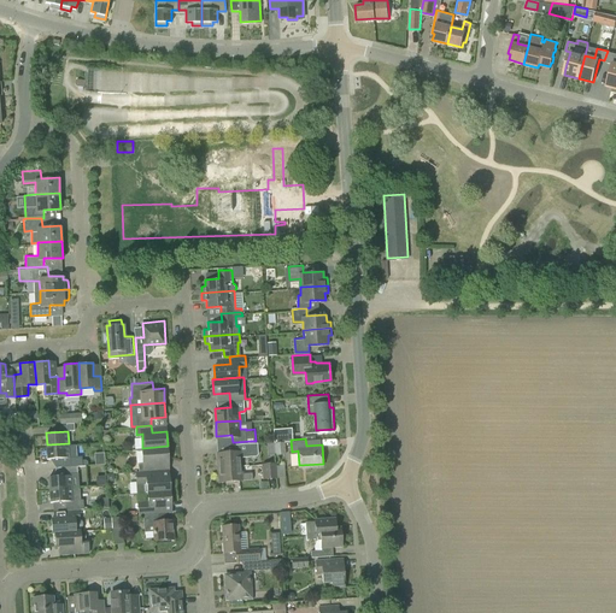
[(275,441),(275,453),(286,452),(286,440),(275,441)]
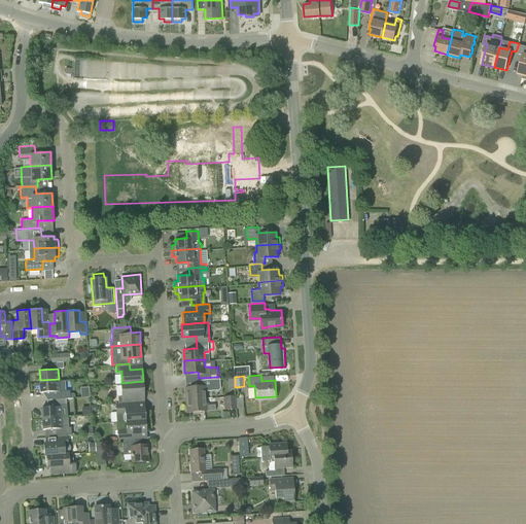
[(186,397),(207,396),(206,389),(219,388),(220,386),(220,377),(216,377),(214,377),(201,378),(202,384),(185,385),(186,397)]
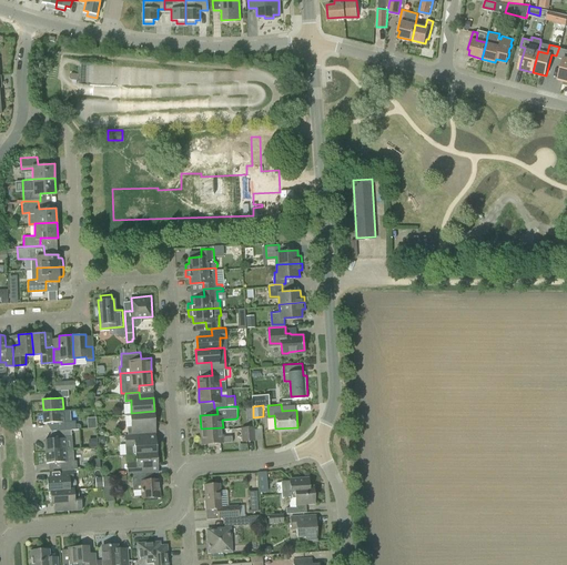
[(64,429),(76,427),(82,426),(81,424),(79,422),(77,422),(77,419),(71,419),(70,409),(63,409),(43,410),(43,422),(63,420),(64,429)]
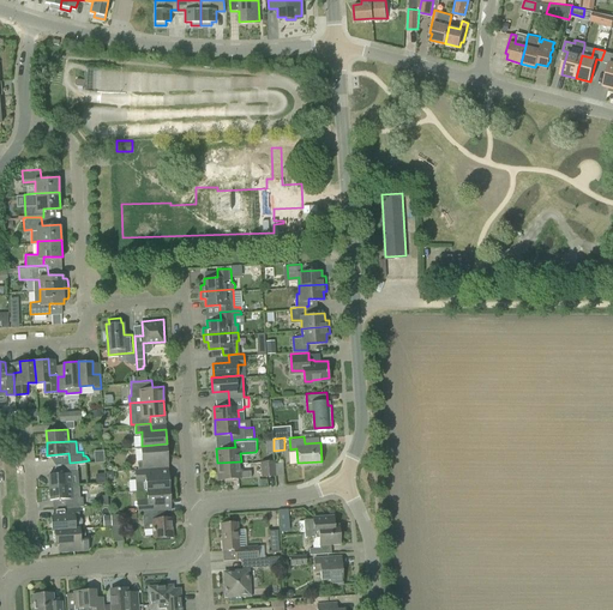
[(139,467),(152,466),(154,466),(154,459),(168,458),(167,444),(142,446),(143,459),(138,459),(139,467)]
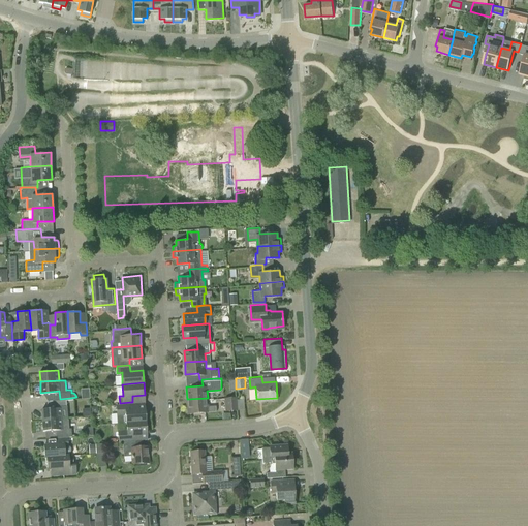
[(208,398),(187,399),(188,411),(208,410),(217,409),(217,404),(208,404),(208,398)]
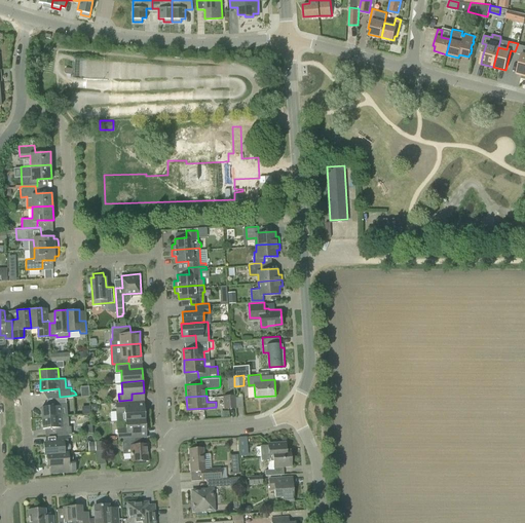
[(130,400),(119,401),(116,401),(117,412),(118,412),(119,419),(126,418),(146,417),(145,405),(130,406),(130,400)]
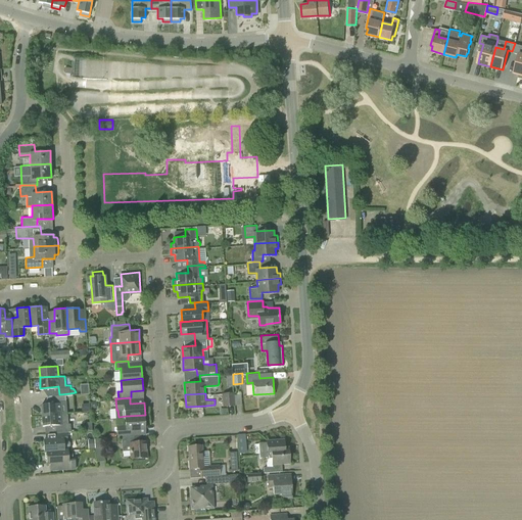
[(60,413),(60,412),(59,402),(41,404),(42,414),(60,413)]
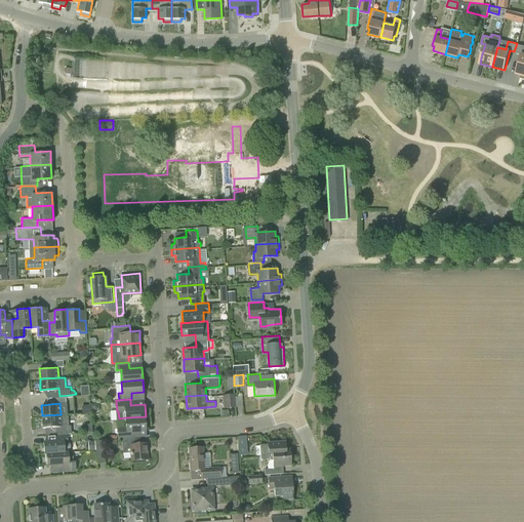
[(56,433),(67,432),(72,432),(72,424),(69,424),(68,413),(61,413),(61,414),(42,415),(43,427),(55,426),(56,432),(56,433)]
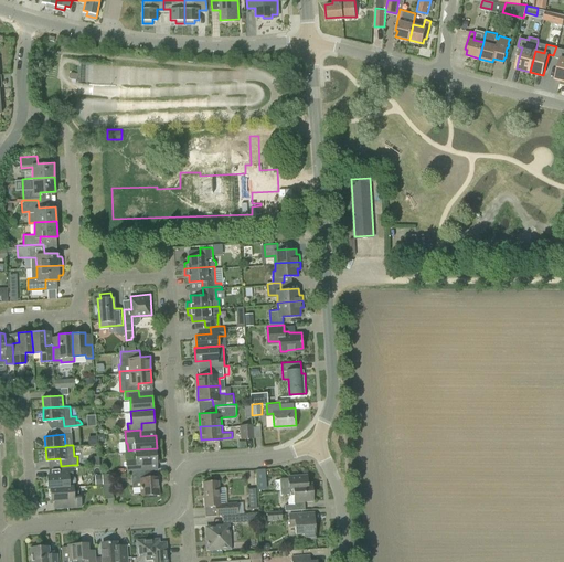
[(157,448),(136,449),(136,457),(127,458),(128,470),(142,469),(142,463),(157,462),(157,448)]
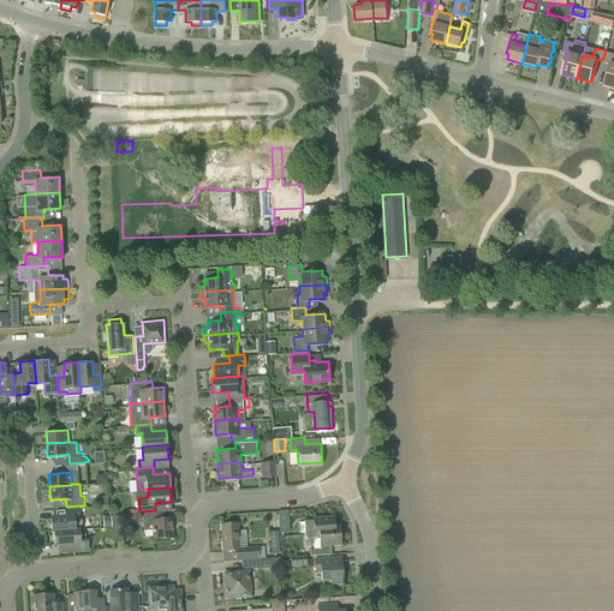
[(53,529),(81,527),(79,527),(83,522),(83,517),(79,514),(78,505),(66,507),(66,514),(55,515),(52,515),(53,529)]
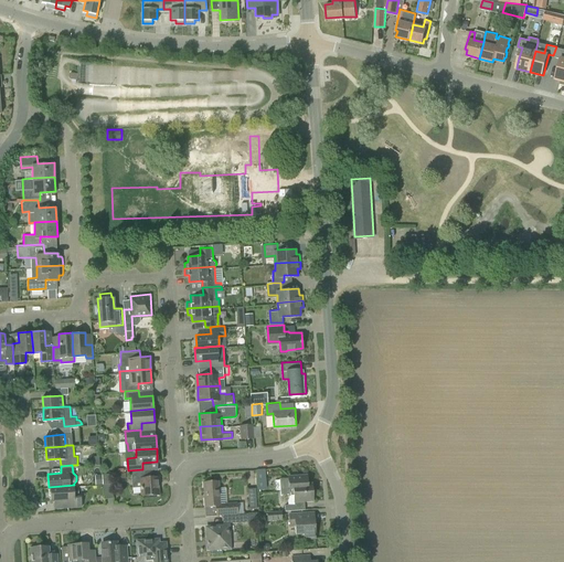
[(267,466),(257,467),(258,487),(268,487),(267,466)]
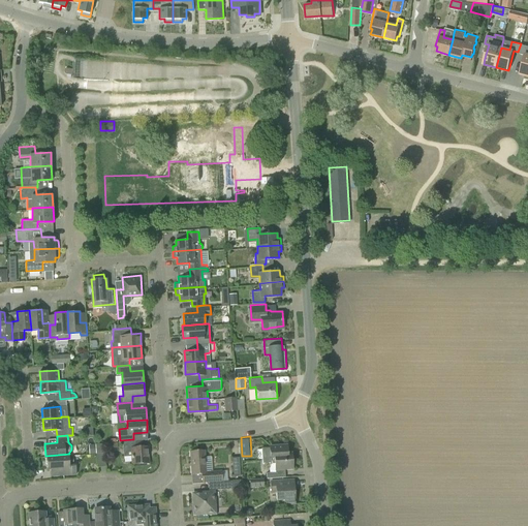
[(137,445),(137,439),(123,440),(124,450),(132,449),(133,462),(149,461),(148,444),(137,445)]
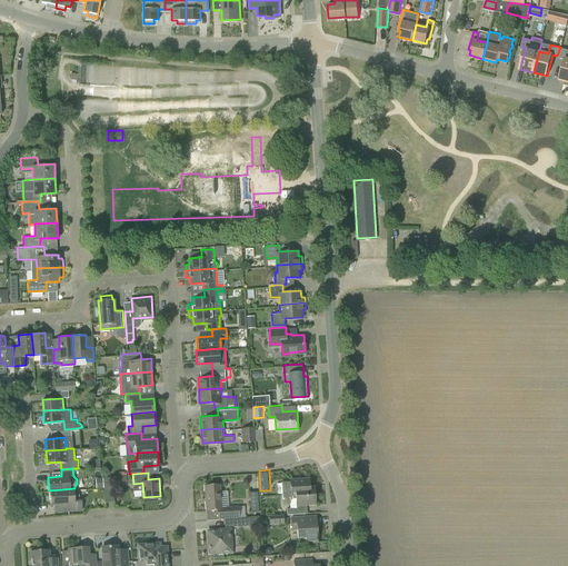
[(106,499),(116,499),(113,475),(105,476),(106,499)]
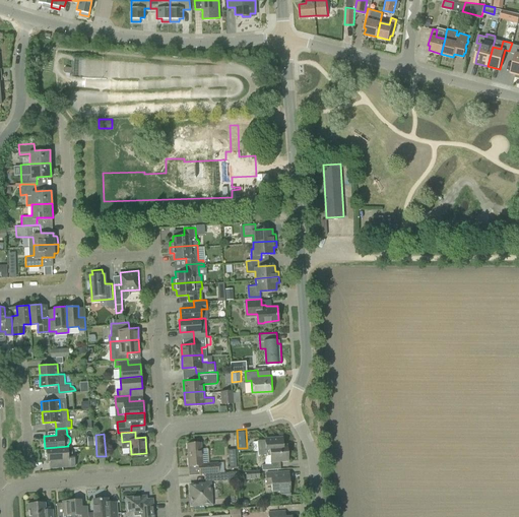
[(271,460),(280,459),(288,458),(287,446),(283,446),(283,435),(266,436),(267,453),(271,453),(271,460)]
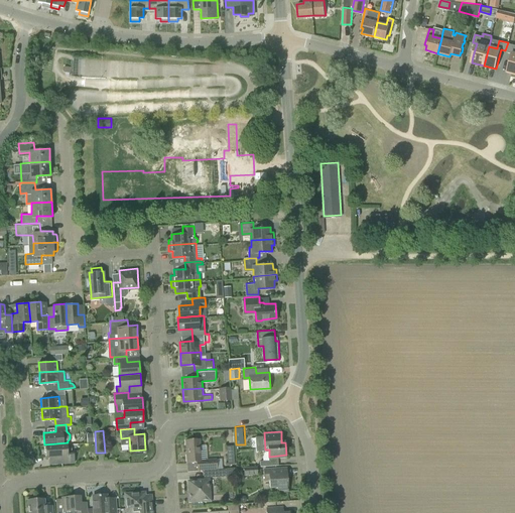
[(198,469),(204,469),(218,468),(217,457),(202,458),(201,437),(186,438),(187,461),(198,460),(198,469)]
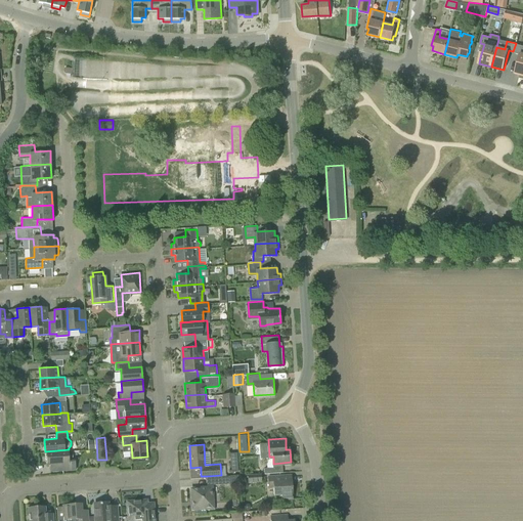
[(73,449),(69,449),(45,451),(47,451),(48,464),(60,463),(61,469),(76,468),(76,461),(74,461),(73,449)]
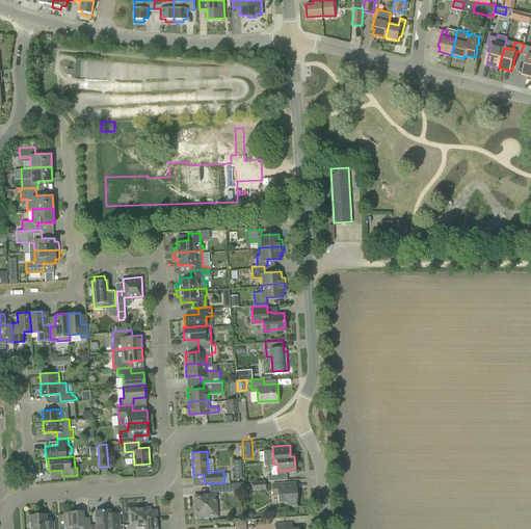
[(234,458),(236,477),(242,477),(241,457),(234,458)]
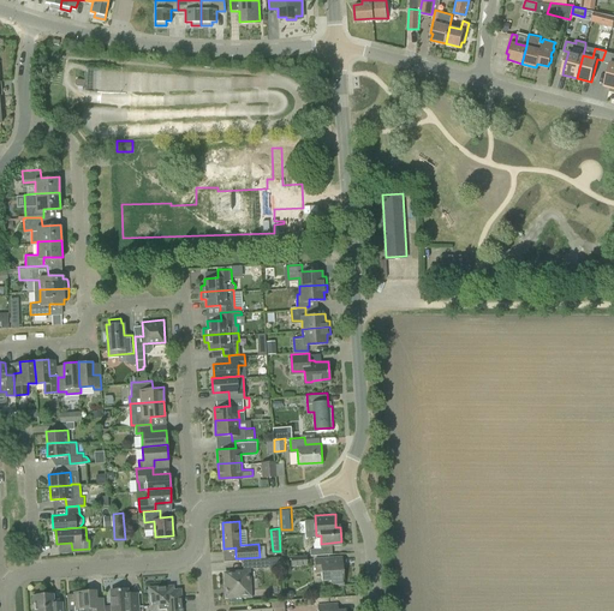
[(292,564),(308,563),(307,553),(291,555),(292,564)]
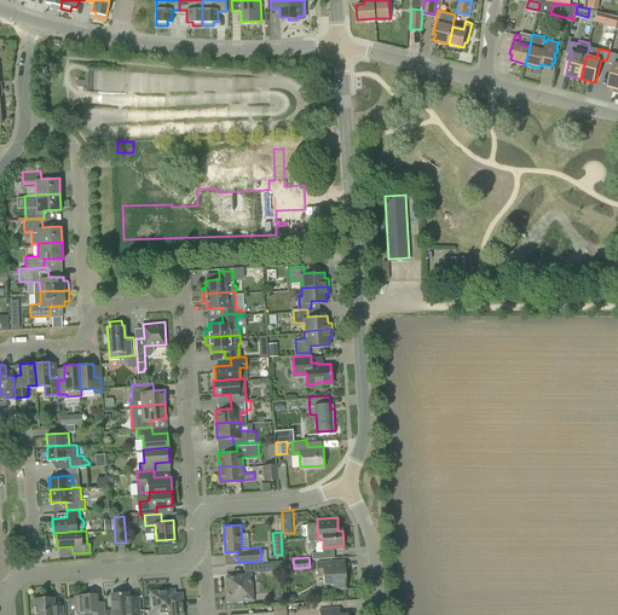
[(333,566),(333,558),(317,560),(318,574),(324,574),(325,582),(333,581),(333,587),(346,586),(345,566),(333,566)]
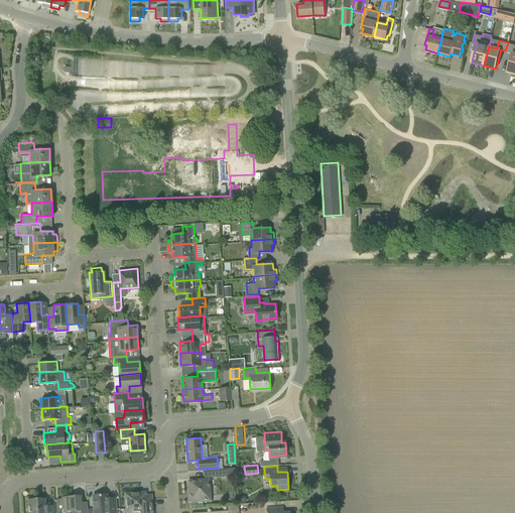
[(218,468),(204,469),(204,476),(227,475),(226,467),(218,468)]
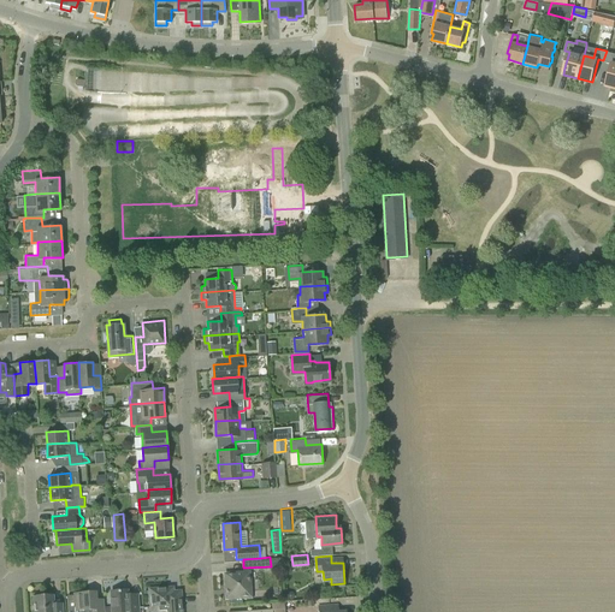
[(228,595),(240,594),(252,594),(249,570),(226,571),(228,595)]
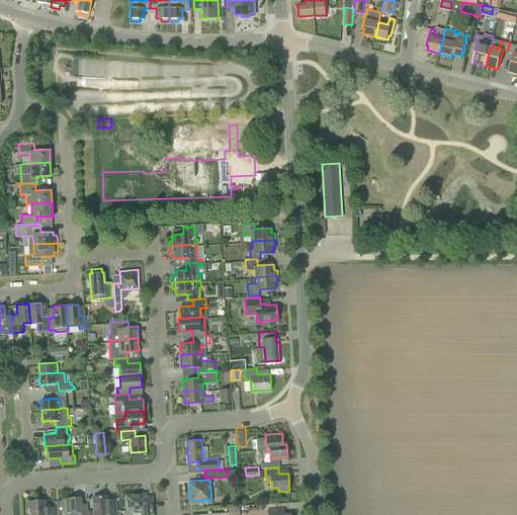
[(148,508),(147,496),(143,496),(143,492),(125,493),(127,513),(126,514),(154,514),(154,508),(148,508)]
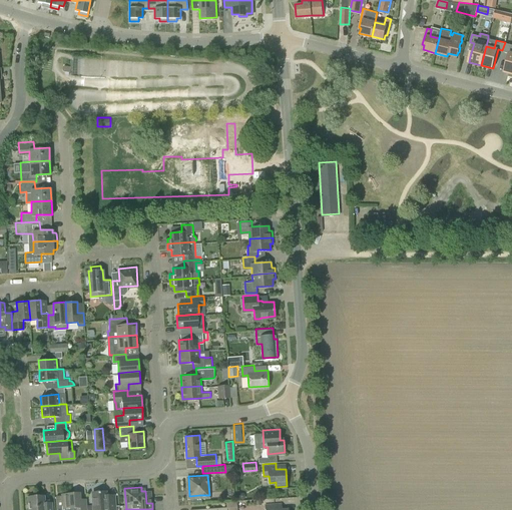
[(107,503),(106,490),(93,491),(94,509),(95,509),(102,509),(113,509),(113,502),(107,503)]
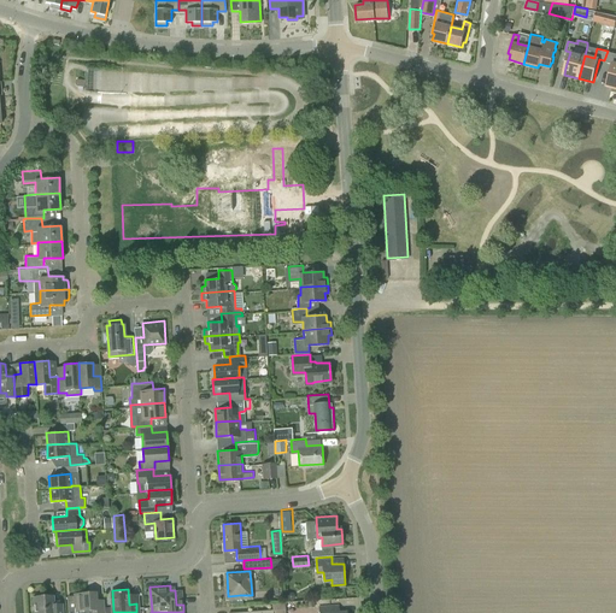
[(97,590),(76,593),(76,599),(69,600),(69,612),(105,612),(105,602),(98,602),(97,590)]
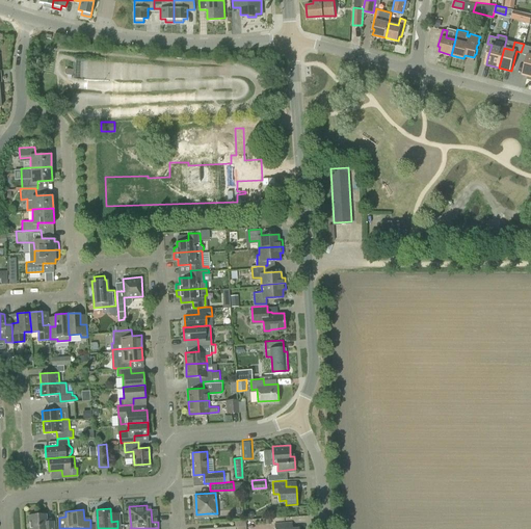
[(47,521),(47,512),(30,513),(30,528),(54,528),(54,520),(47,521)]
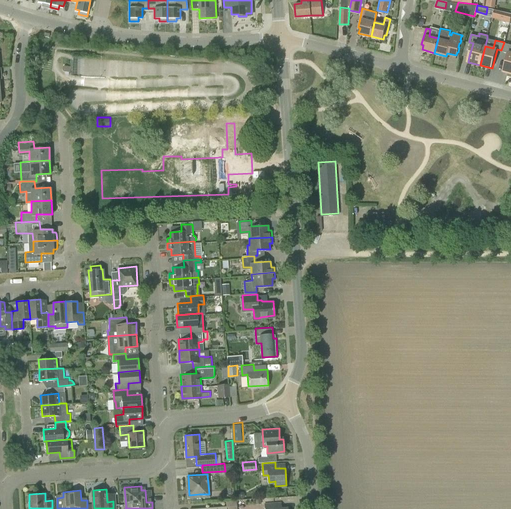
[(237,508),(238,498),(228,497),(227,508),(237,508)]
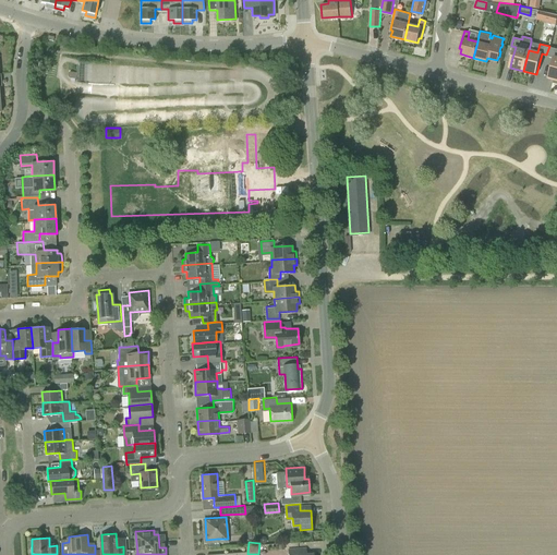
[(307,552),(306,545),(289,546),(289,554),(314,554),(314,552),(307,552)]
